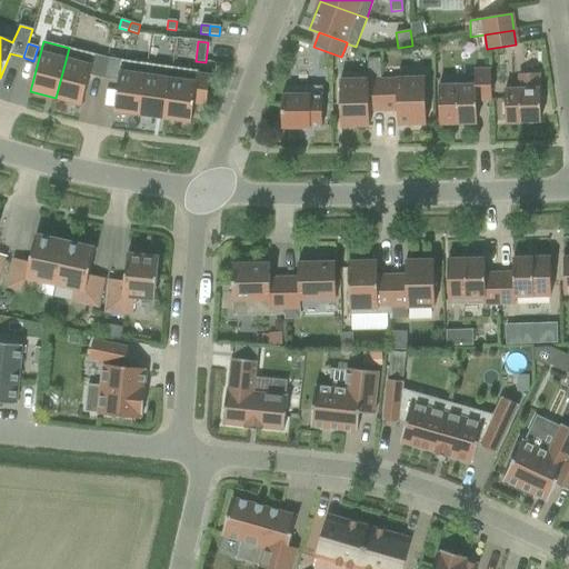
[(69,48),(56,98),(81,105),(89,76),(103,79),(108,58),(69,48)]
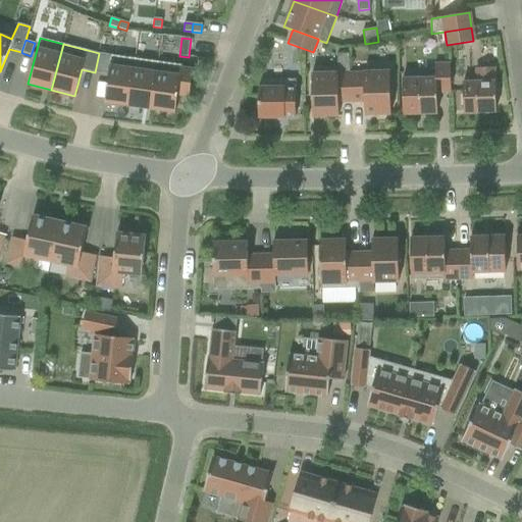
[(99,53),(95,72),(108,74),(104,102),(128,106),(135,58),(99,53)]
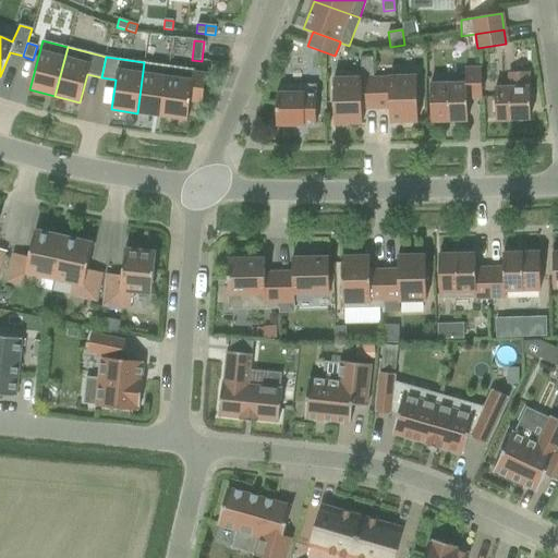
[(167,76),(169,67),(144,62),(137,113),(161,117),(167,76)]
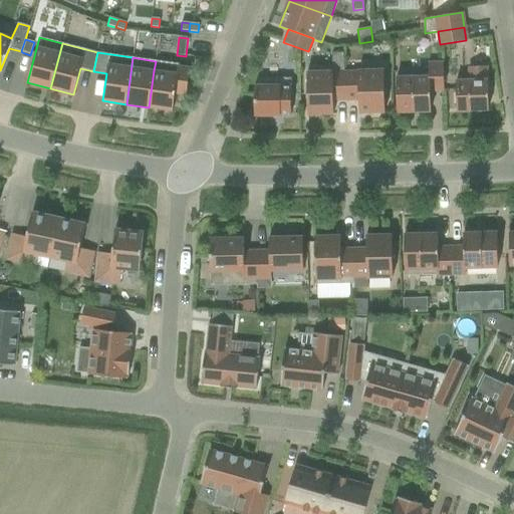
[(154,70),(149,107),(173,111),(175,94),(186,95),(190,68),(179,67),(179,64),(156,61),(154,70)]
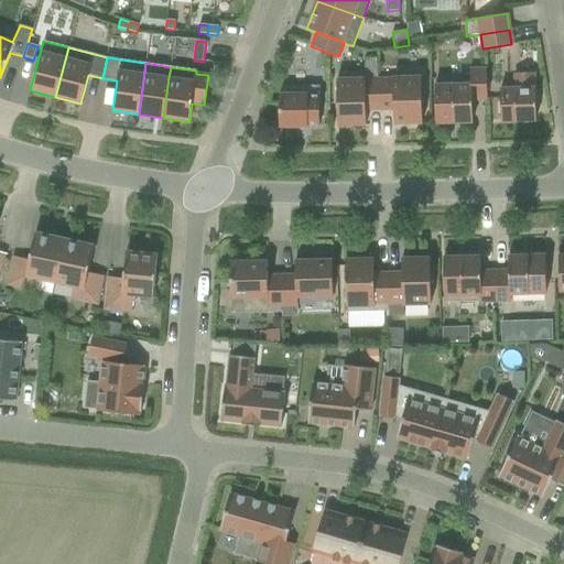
[(469,85),(434,86),(435,122),(473,121),(472,99),(487,99),(486,69),(469,71),(469,85)]
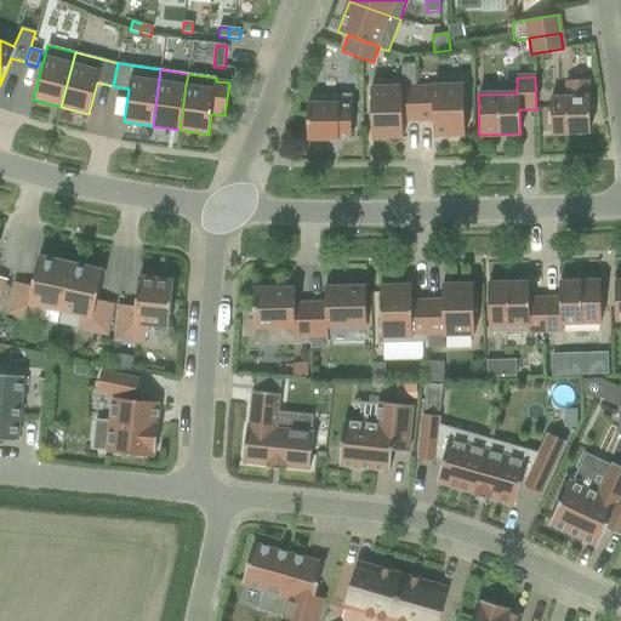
[(567,98),(551,98),(551,132),(590,131),(588,97),(587,97),(587,80),(567,81),(567,98)]
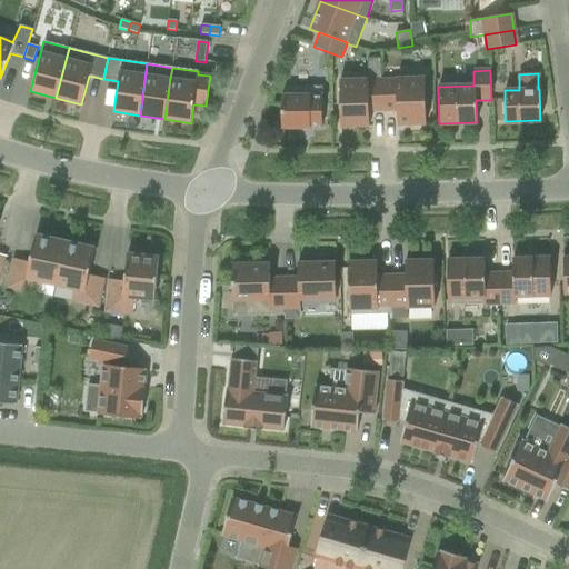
[(396,80),(382,80),(382,110),(397,110),(397,125),(426,123),(425,78),(396,79),(396,80)]
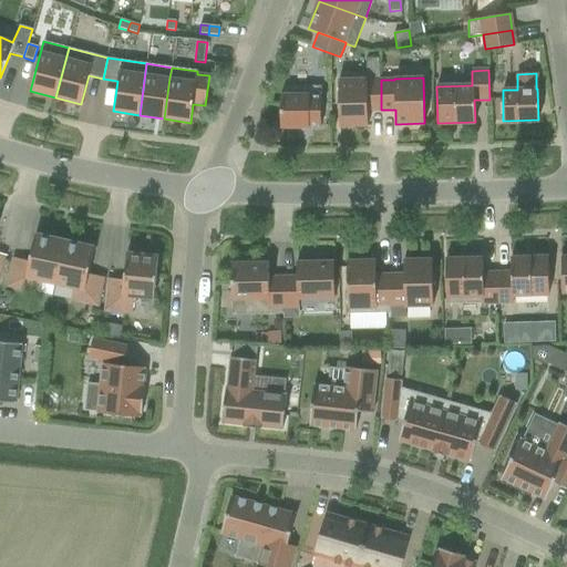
[(368,110),(381,110),(381,80),(367,81),(367,80),(338,80),(339,126),(368,125),(368,110)]
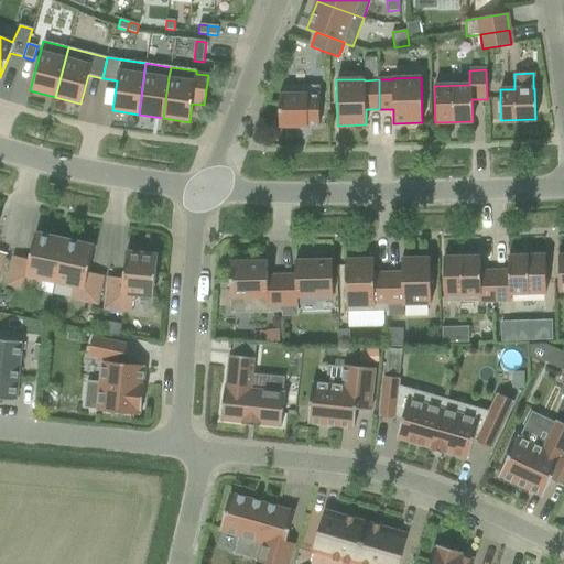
[(320,86),(282,86),(282,95),(279,95),(279,126),(320,126),(320,86)]
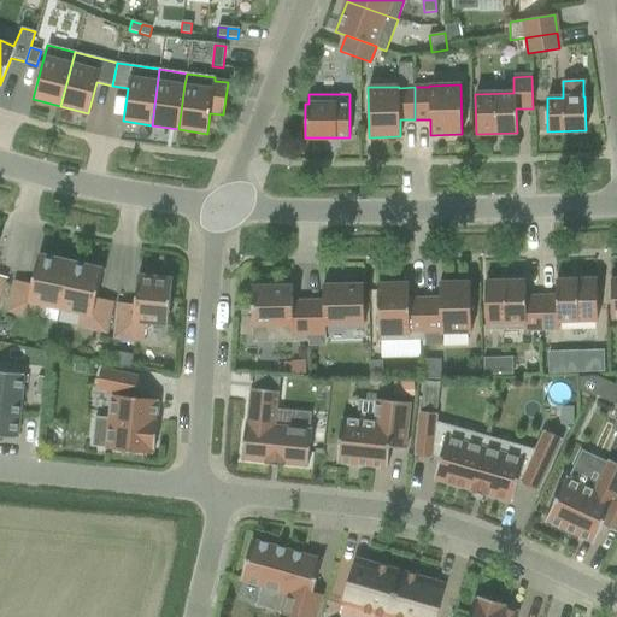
[(70,262),(39,254),(31,285),(15,281),(9,311),(37,318),(40,305),(60,309),(70,262)]
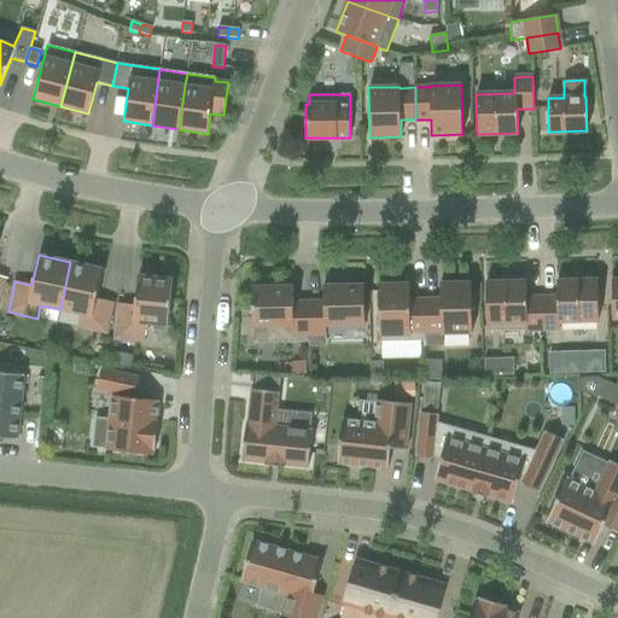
[(103,269),(70,262),(60,309),(80,314),(76,327),(106,333),(112,303),(95,299),(103,269)]
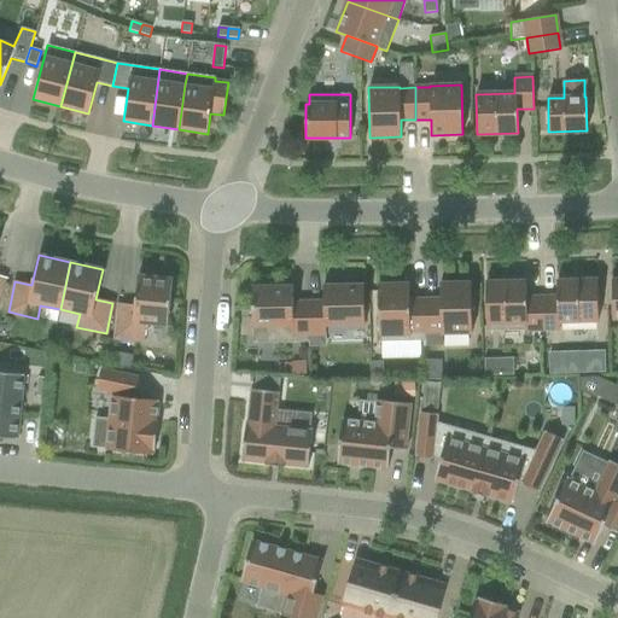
[(172,278),(138,274),(135,305),(118,303),(115,339),(144,342),(146,325),(167,327),(172,278)]
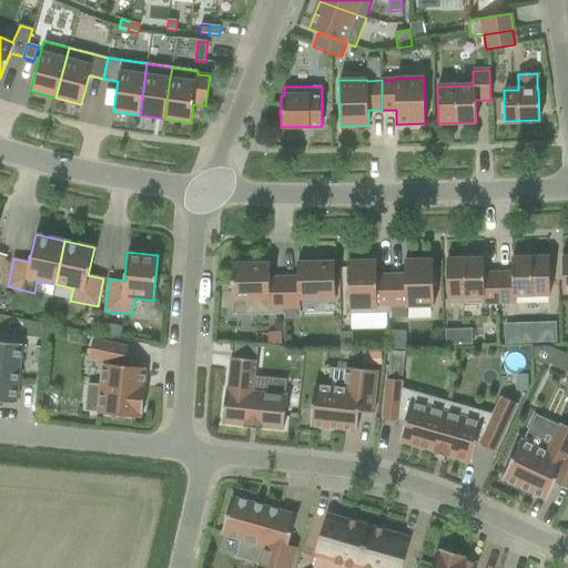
[(511,273),(498,274),(498,303),(514,303),(514,295),(549,294),(549,257),(511,259),(511,273)]
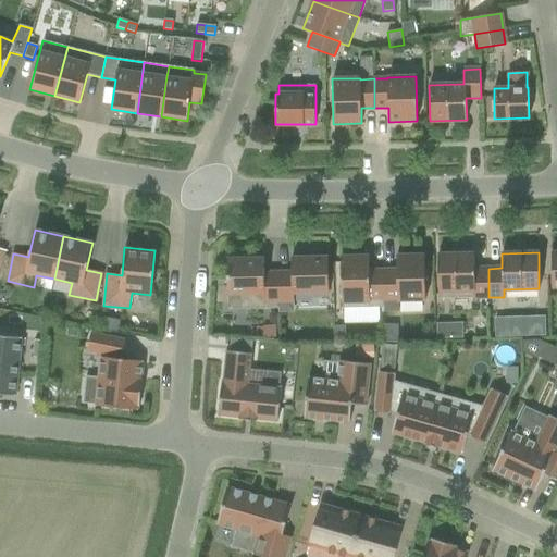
[(438,298),(489,297),(489,269),(474,269),(474,254),(437,255),(438,298)]
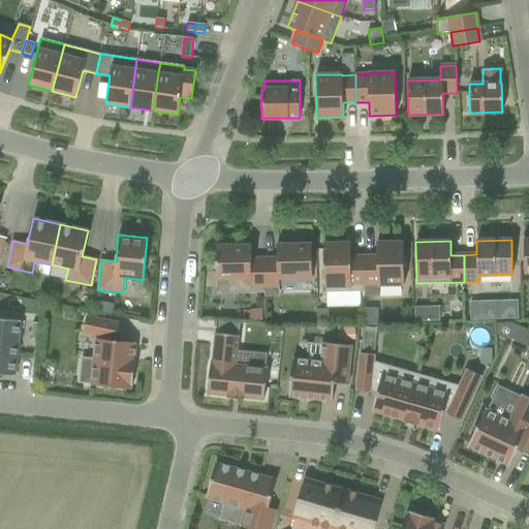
[(377,256),(364,256),(365,291),(365,297),(377,297),(377,285),(404,285),(403,242),(376,243),(377,256)]
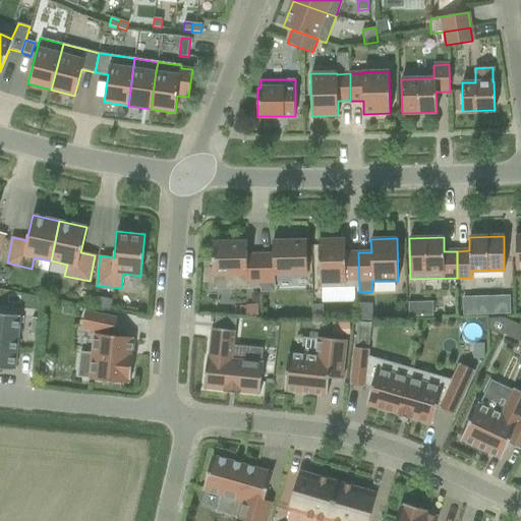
[(320,288),(359,287),(358,252),(345,253),(345,239),(319,240),(320,288)]
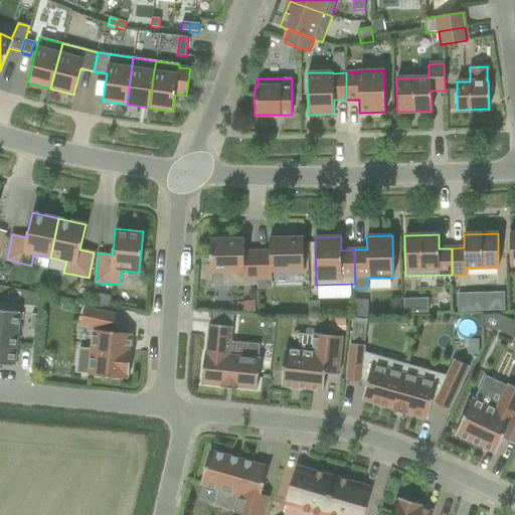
[(304,270),(303,237),(270,238),(270,251),(256,251),(258,281),(272,280),(272,271),(304,270)]
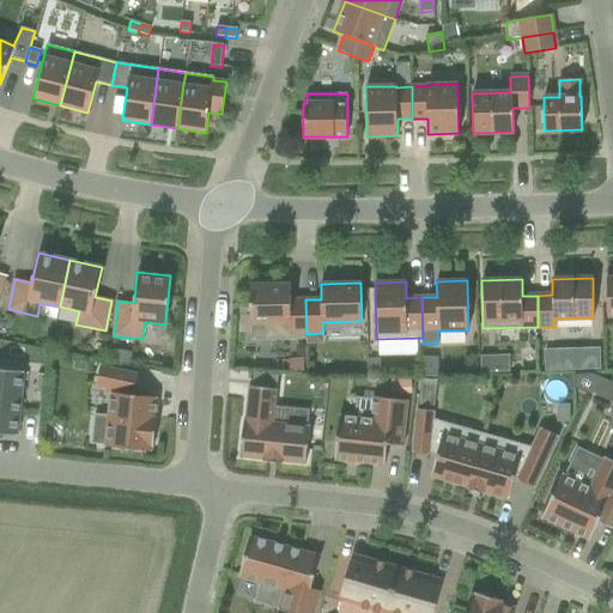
[(307,339),(307,334),(305,299),(290,301),(290,284),(250,285),(250,323),(274,323),(275,340),(307,339)]
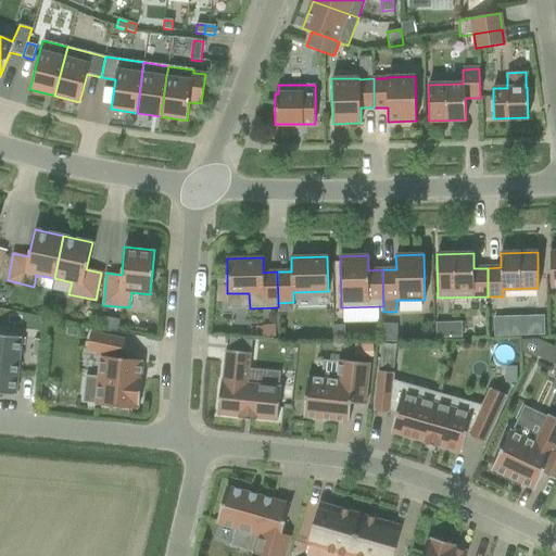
[(543,317),(525,317),(525,336),(543,336),(543,317)]
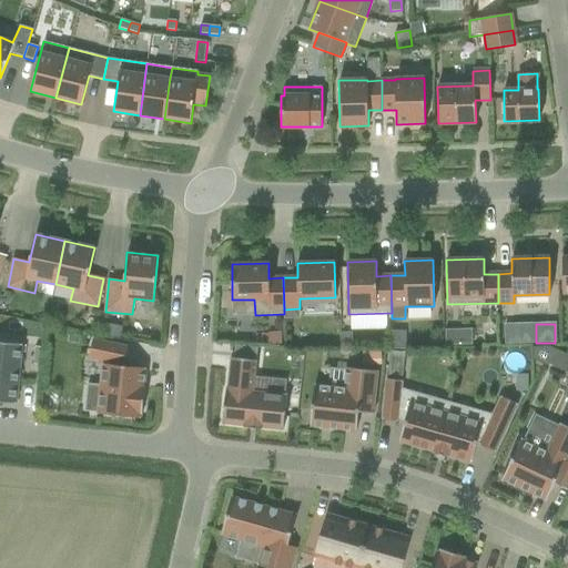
[(98,413),(98,414),(140,418),(140,414),(142,414),(144,387),(143,387),(144,368),(124,366),(125,365),(129,347),(92,340),(89,357),(103,361),(103,364),(102,364),(101,385),(88,384),(84,411),(98,413)]
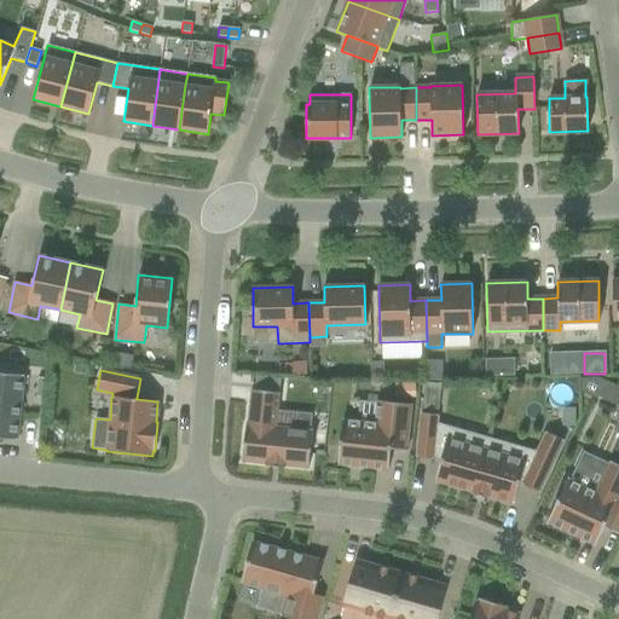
[(0,438),(17,440),(24,375),(0,372),(0,438)]
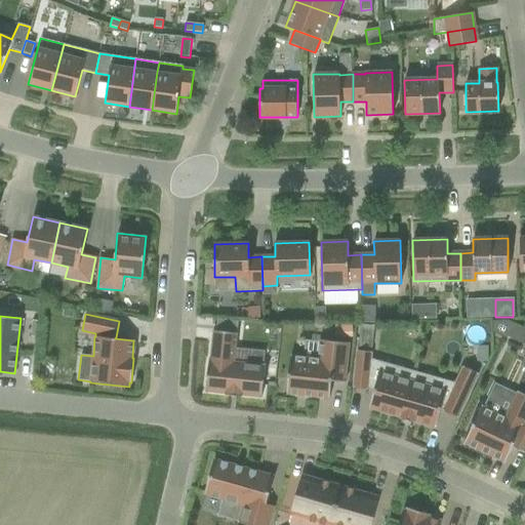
[(491,331),(506,338),(513,323),(505,319),(491,319),(491,331)]
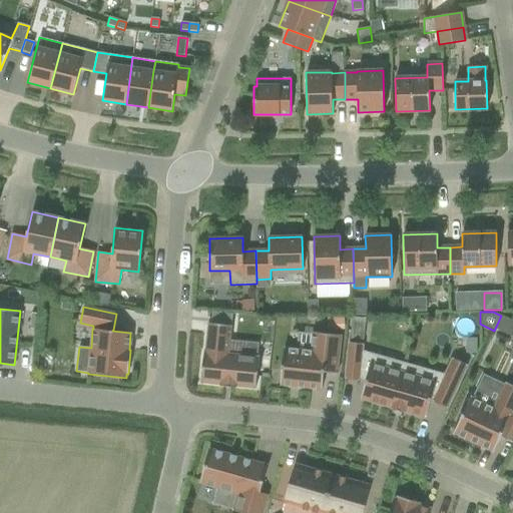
[(208,323),(204,351),(200,383),(220,385),(220,386),(235,388),(235,387),(255,389),(259,357),(228,354),(231,326),(208,323)]
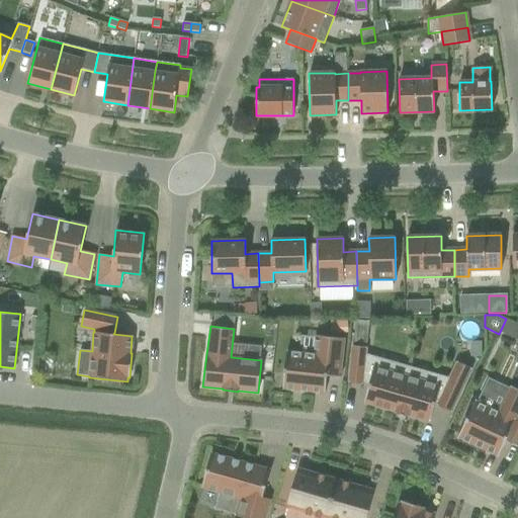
[(282,389),(325,394),(327,375),(340,376),(345,338),(316,335),(314,353),(286,350),(282,389)]
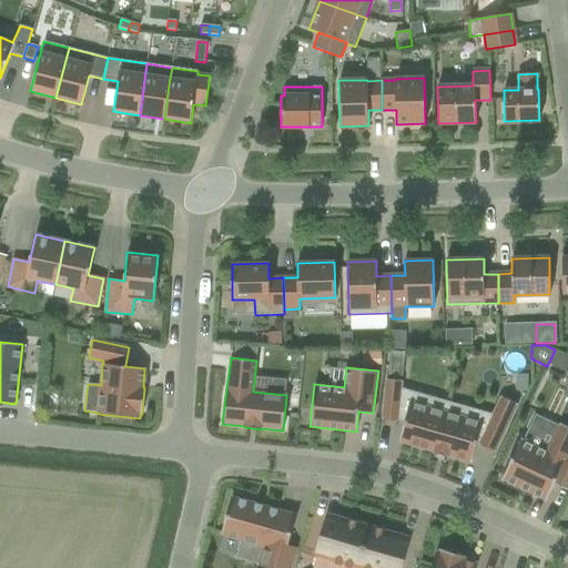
[(434,453),(445,413),(421,406),(424,395),(401,388),(402,381),(386,379),(382,419),(397,422),(397,421),(404,422),(398,442),(433,452),(433,453),(434,453)]
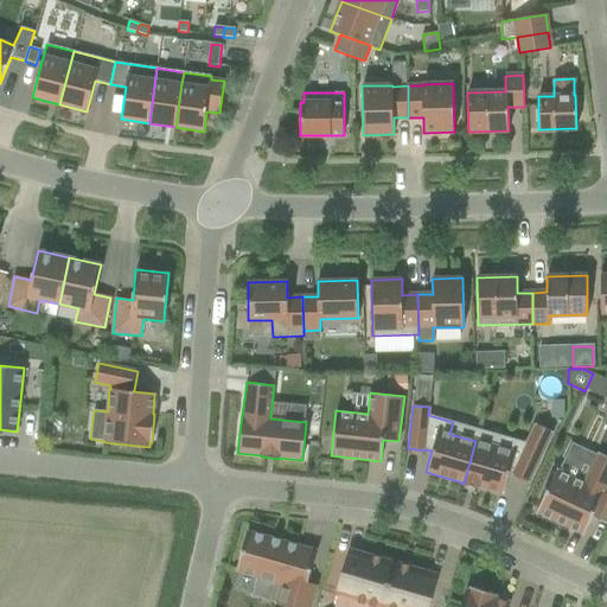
[(475,441),(464,484),(479,489),(480,487),(504,494),(510,473),(512,474),(511,475),(529,483),(551,430),(535,423),(525,443),(506,438),(503,448),(475,441)]
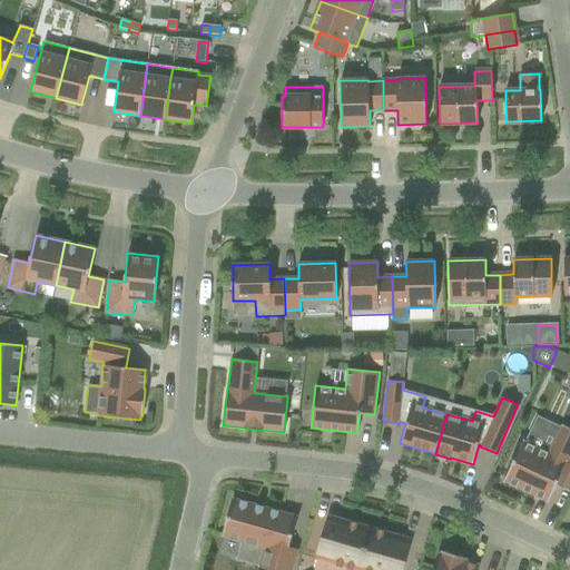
[(522,441),(503,481),(548,502),(556,487),(567,492),(569,485),(569,457),(569,452),(569,429),(561,425),(549,454),(522,441)]
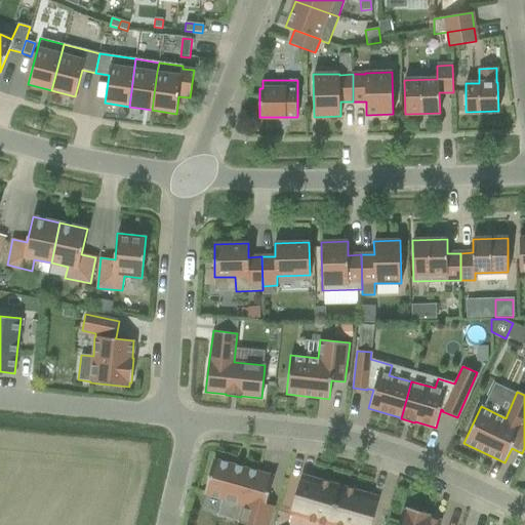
[(213,459),(204,493),(240,503),(235,520),(239,521),(239,523),(244,524),(268,524),(274,507),(266,505),(274,476),(213,459)]
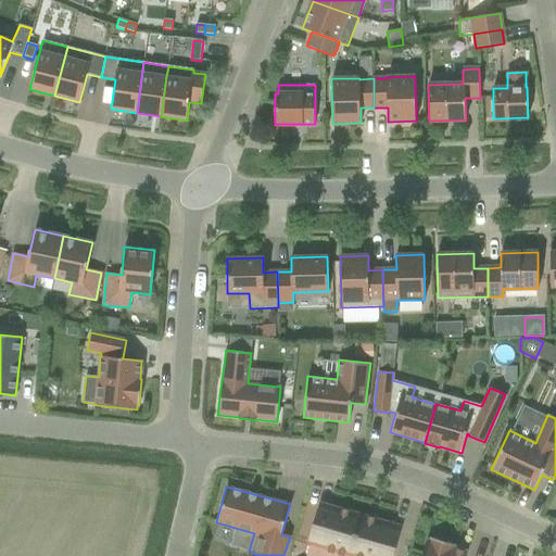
[(349,555),(362,515),(319,503),(307,545),(310,545),(306,555),(307,555),(320,555),(324,550),(346,555),(349,555)]
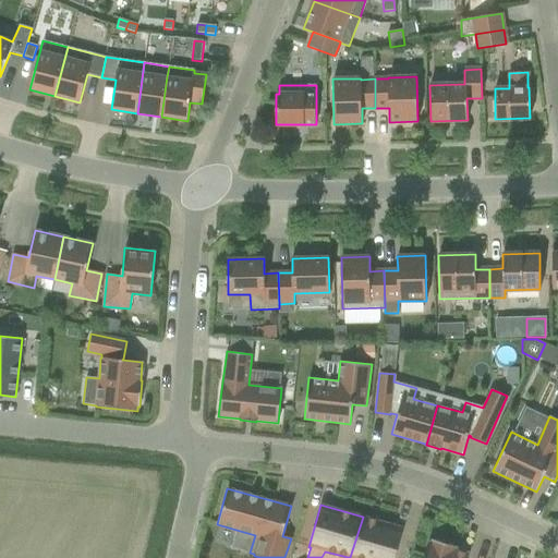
[(393,557),(402,529),(363,517),(350,557),(393,557)]
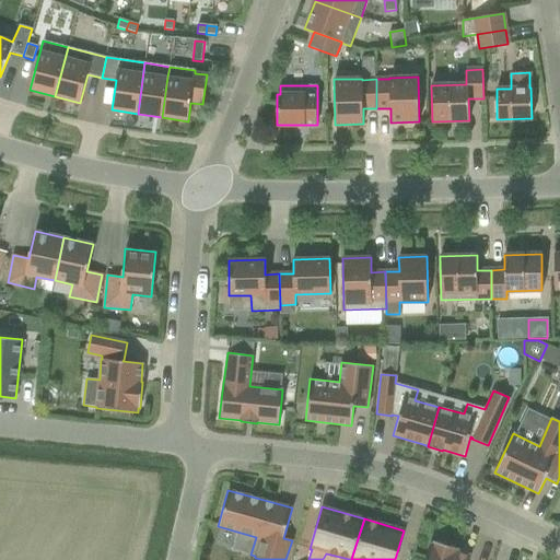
[(458,549),(433,541),(432,545),(430,544),(424,559),(468,559),(470,556),(457,551),(458,549)]
